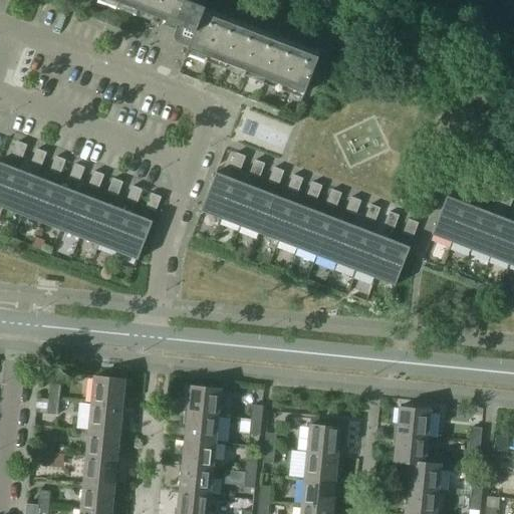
[(114,0),(182,25),(178,33),(183,42),(190,45),(190,48),(191,48),(304,92),(306,92),(320,56),(318,56),(205,12),(209,0),(114,0)]
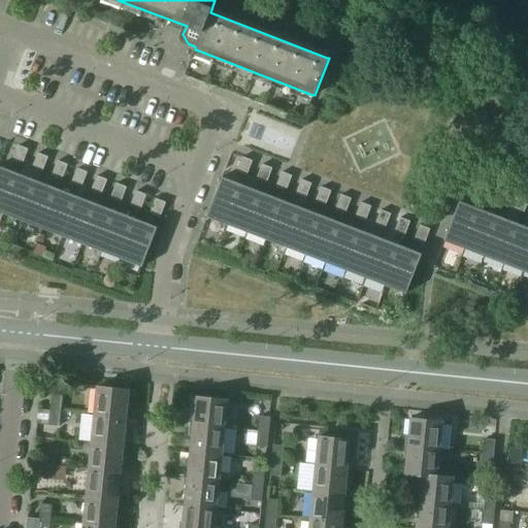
[(226,0),(225,4),(234,8),(237,0),(226,0)]
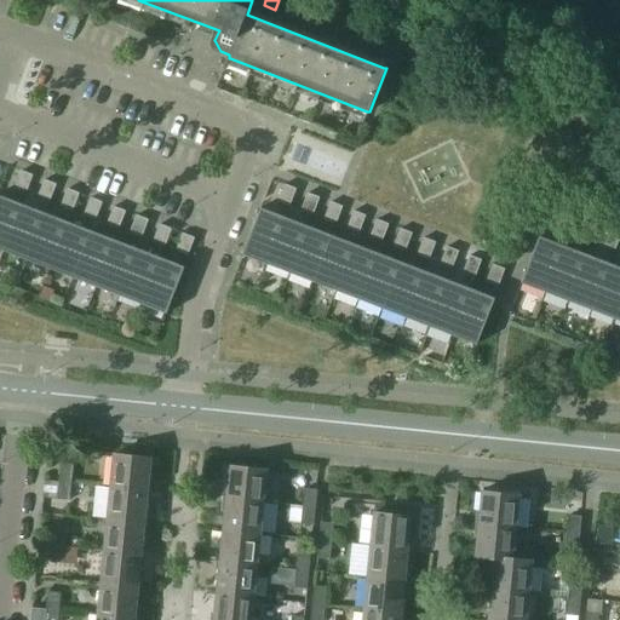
[(292,0),(287,15),(298,18),(304,3),(299,0),(292,0)]
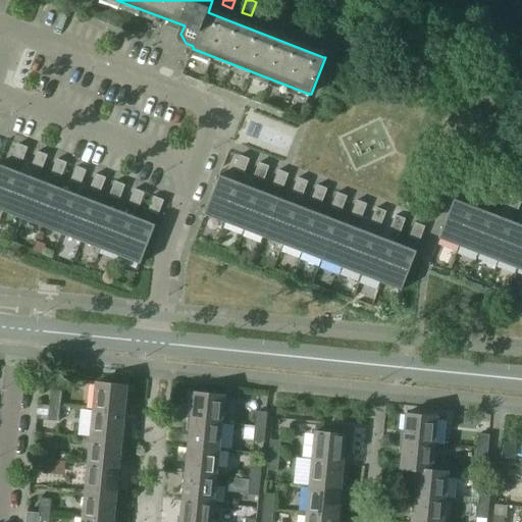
[(266,5),(261,19),(270,23),(275,9),(266,5)]
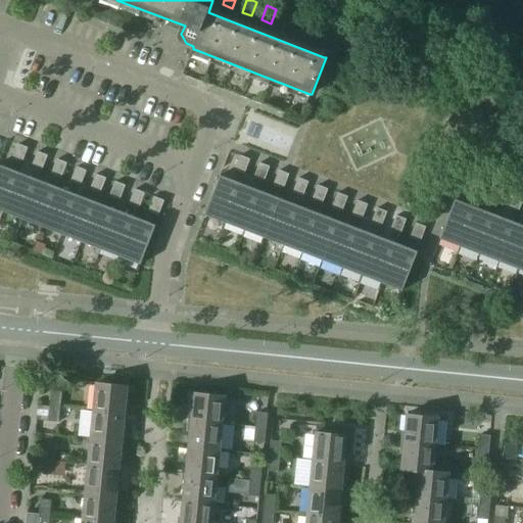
[(281,28),(290,31),(295,16),(286,13),(281,28)]
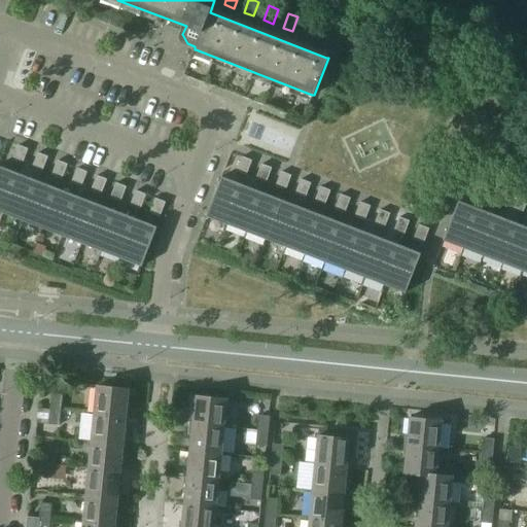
[(308,21),(303,35),(312,39),(317,25),(308,21)]
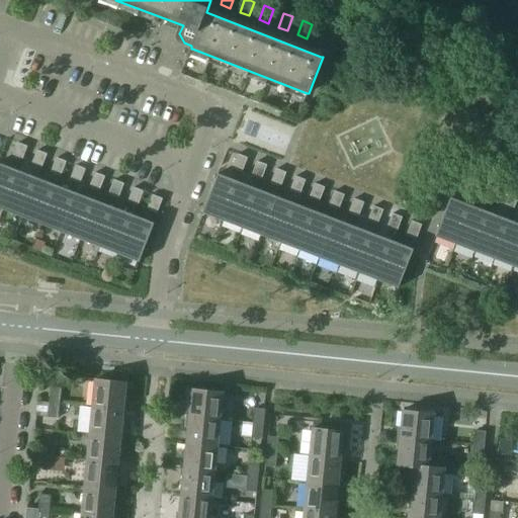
[(322,27),(317,41),(326,46),(331,31),(322,27)]
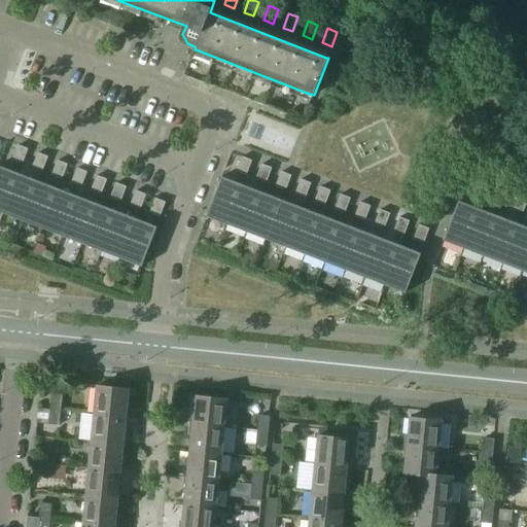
[(13,160),(23,163),(29,148),(19,145),(13,160)]
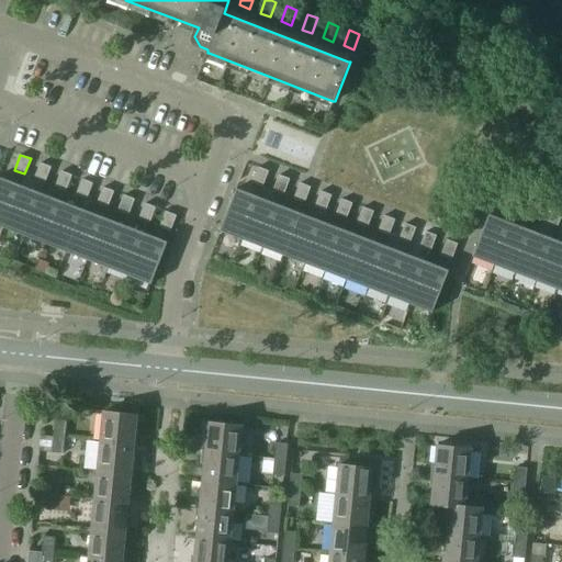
[(35,178),(45,182),(52,167),(42,163),(35,178)]
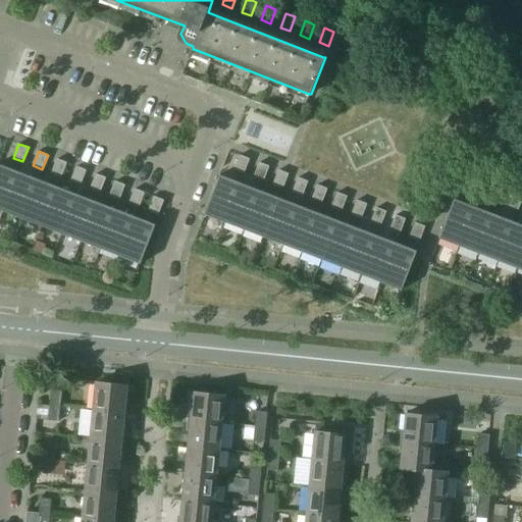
[(235,169),(245,172),(250,158),(241,155),(235,169)]
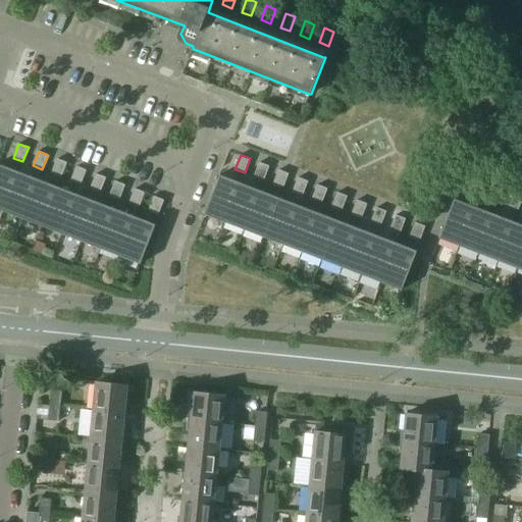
[(52,173),(62,176),(67,162),(58,159),(52,173)]
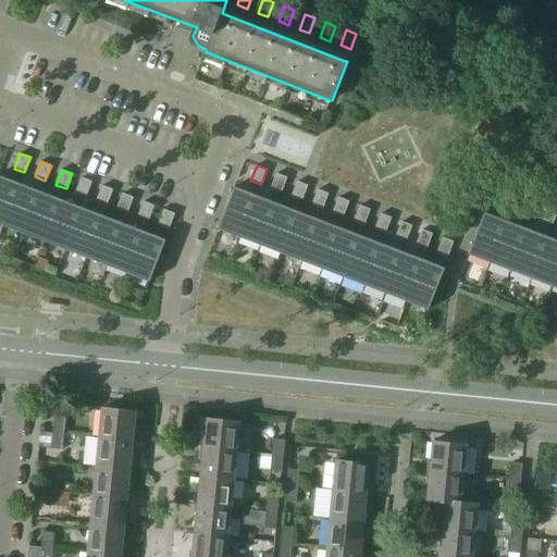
[(277,173),(271,188),(282,193),(287,177),(277,173)]
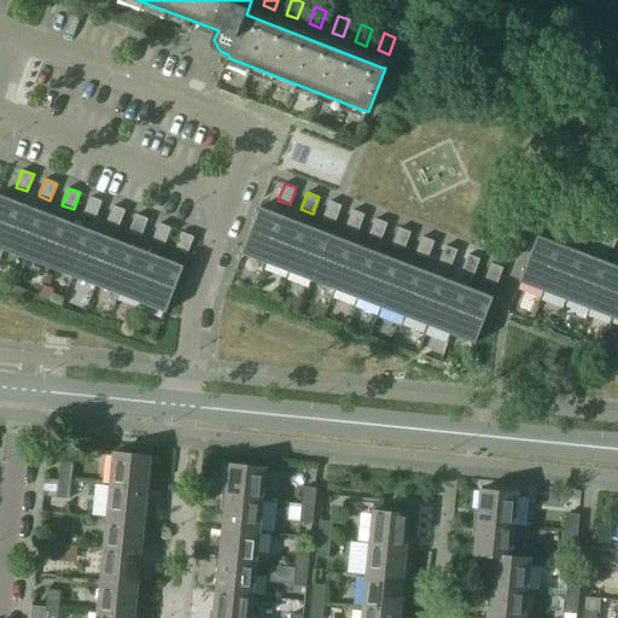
[(0,245),(5,248),(22,205),(0,196),(0,245)]
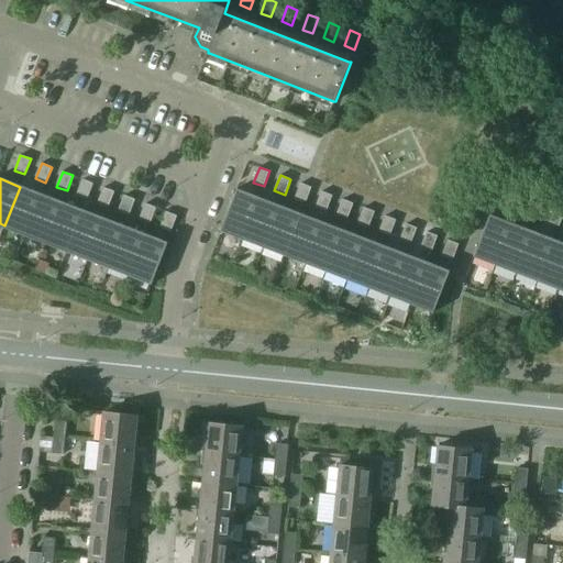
[(84,179),(77,195),(88,199),(94,184),(84,179)]
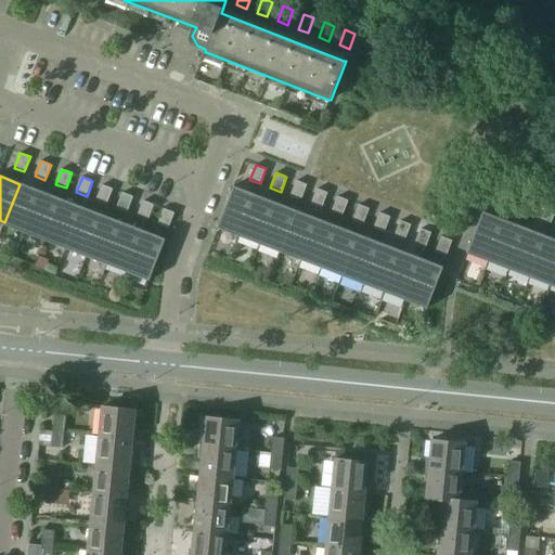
[(291,195),(301,199),(307,184),(297,180),(291,195)]
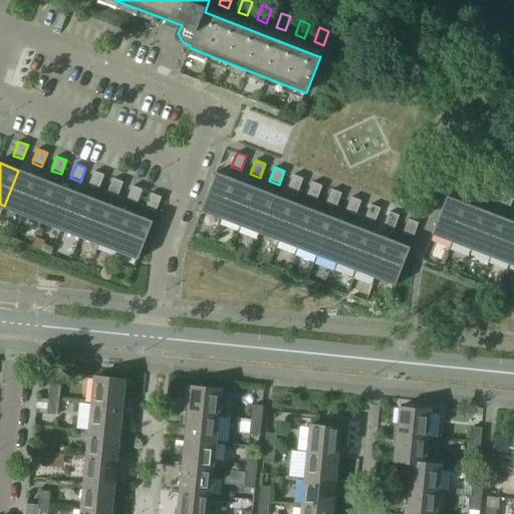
[(4,206),(23,213),(37,178),(18,171),(4,206)]
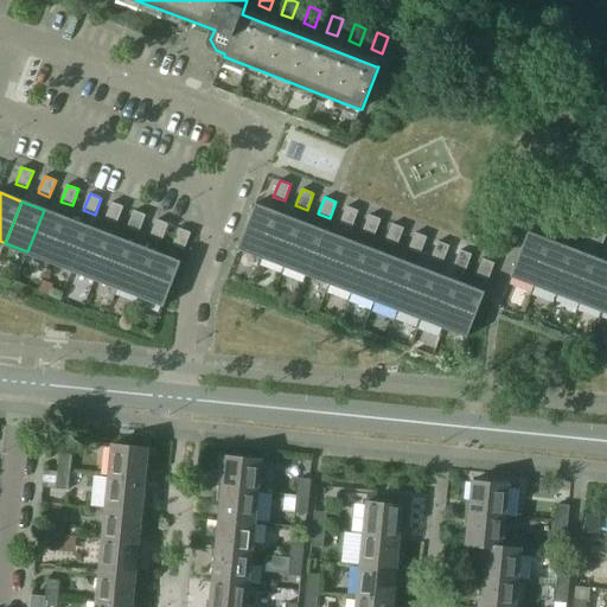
[(106,218),(117,223),(123,206),(113,202),(106,218)]
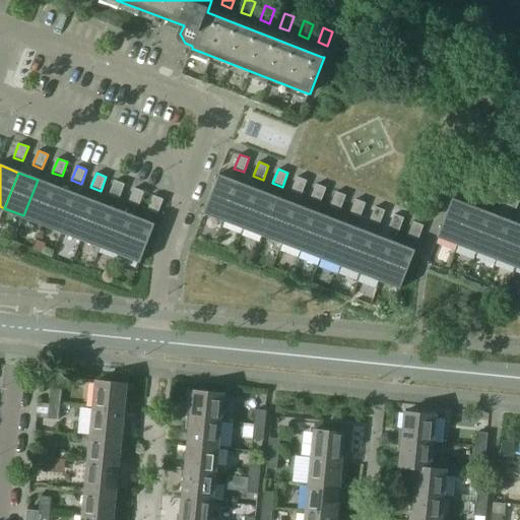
[(206,212),(225,219),(239,184),(220,176),(218,176),(204,212),(206,212)]
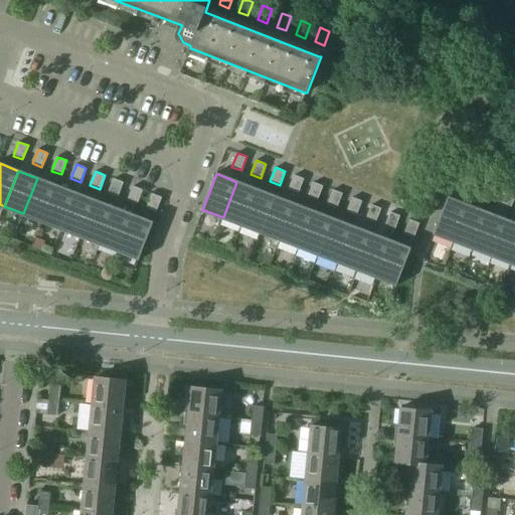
[(295,175),(289,189),(299,192),(304,178),(295,175)]
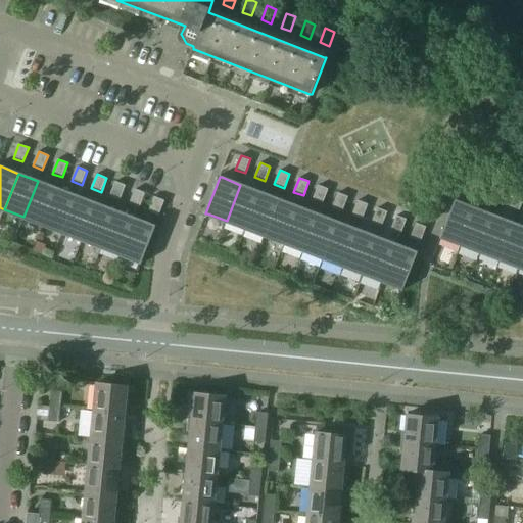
[(470,193),(479,197),(485,183),(475,179),(470,193)]
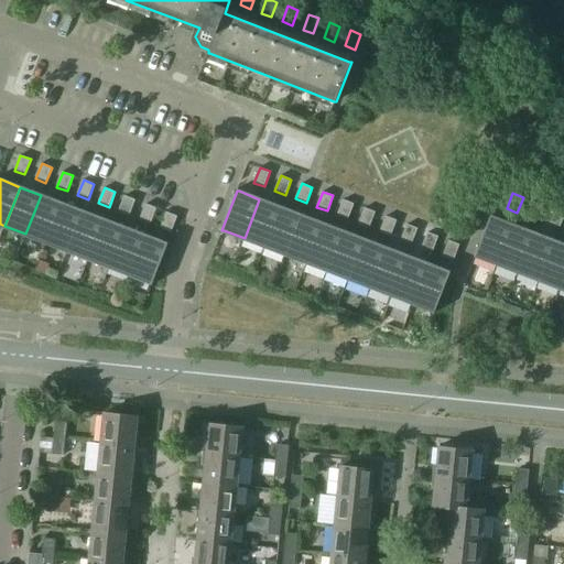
[(25,234),(46,242),(62,203),(41,195),(25,234)]
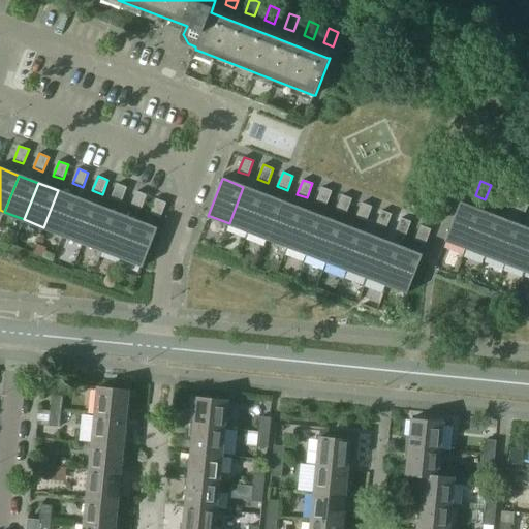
[(112,198),(122,201),(127,187),(118,184),(112,198)]
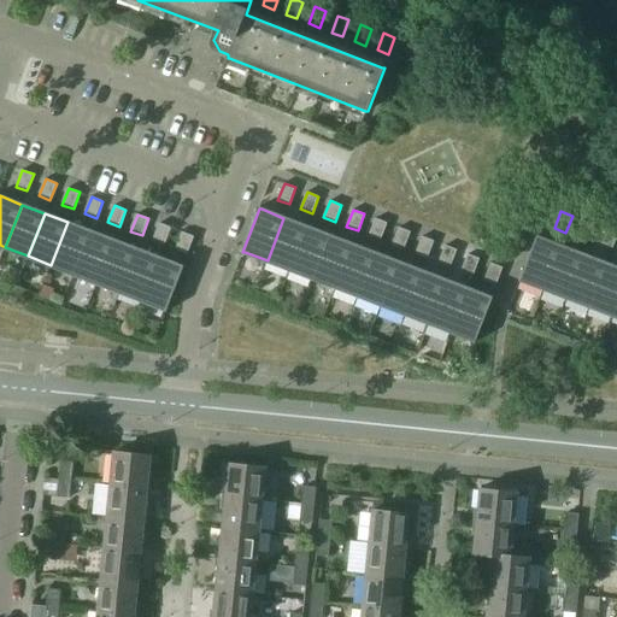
[(268,260),(289,269),(306,227),(283,218),(268,260)]
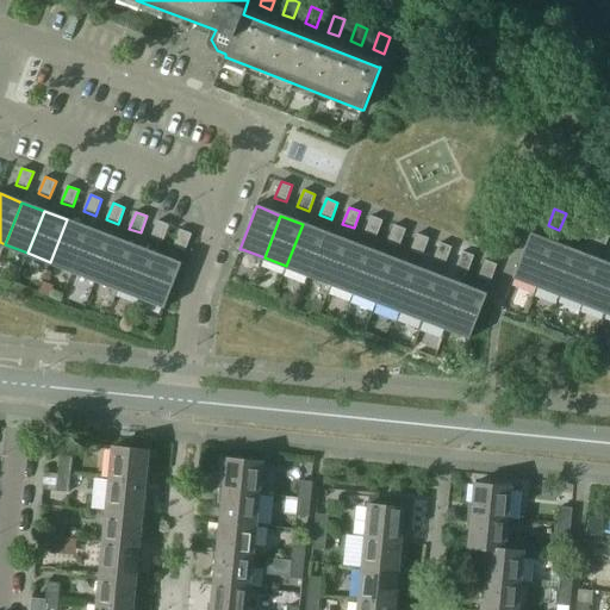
[(383,221),(372,216),(365,232),(377,237),(383,221)]
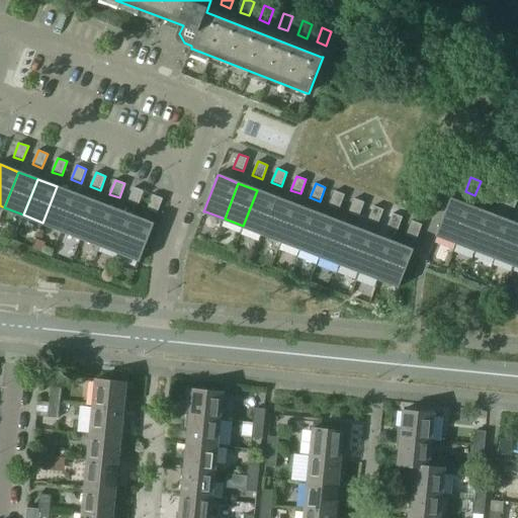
[(491,184),(485,198),(494,202),(500,188),(491,184)]
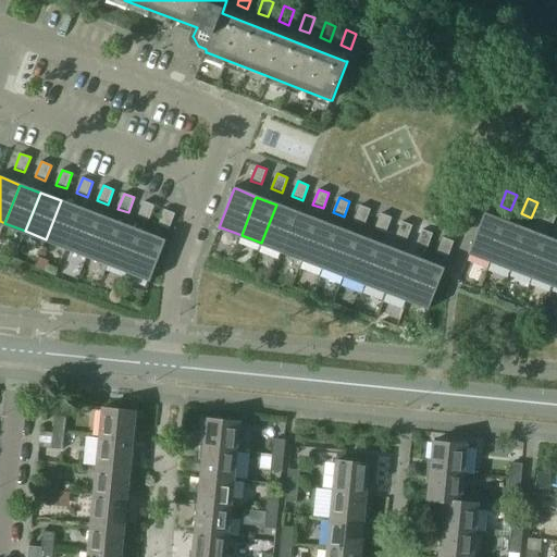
[(46,239),(66,247),(82,209),(61,200),(46,239)]
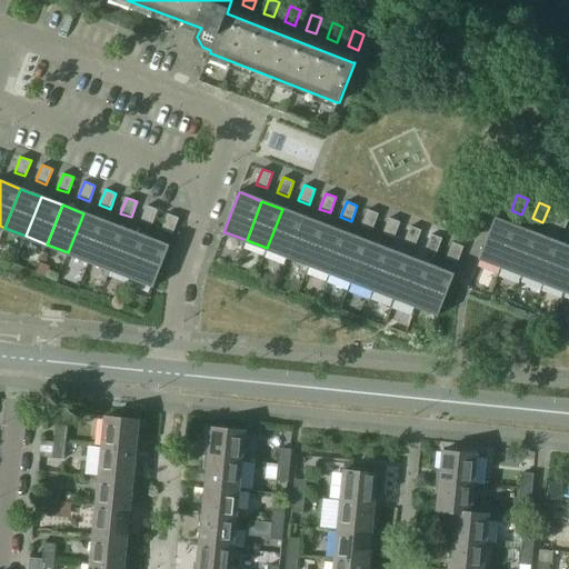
[(141,221),(152,226),(158,210),(148,206),(141,221)]
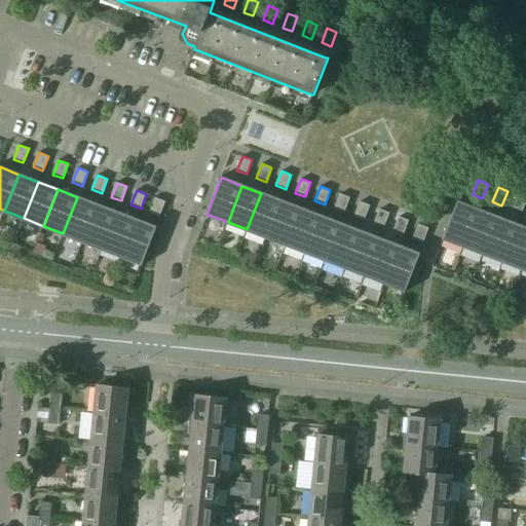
[(247,229),(267,237),(280,200),(261,193),(247,229)]
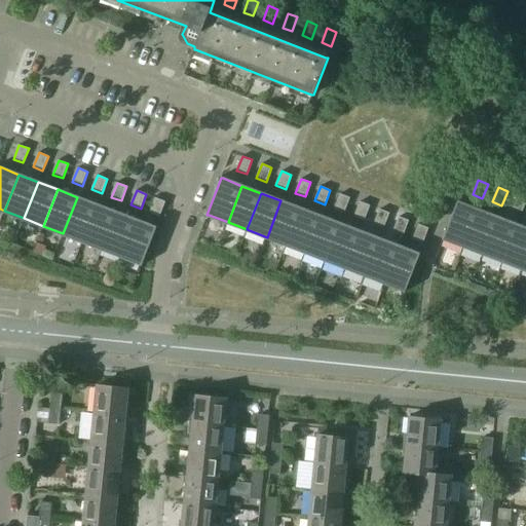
[(335,209),(344,212),(350,197),(340,194),(335,209)]
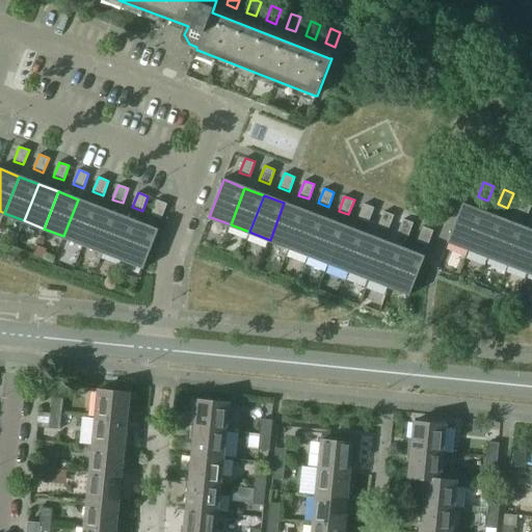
[(517,212),(528,215),(531,203),(531,201),(524,197),(517,212)]
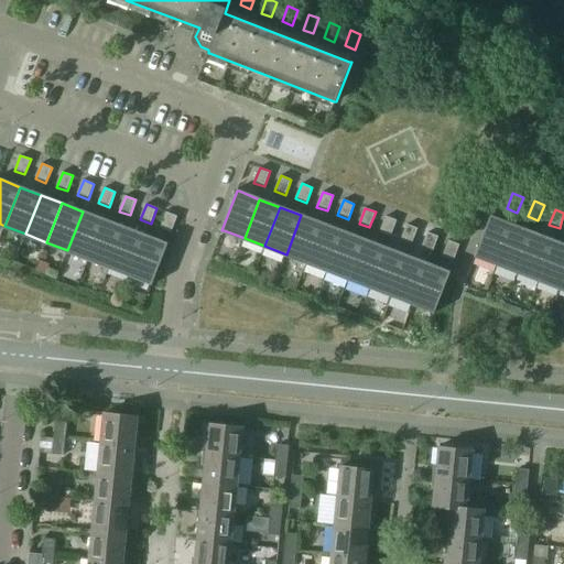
[(67,250),(89,259),(104,219),(83,212),(67,250)]
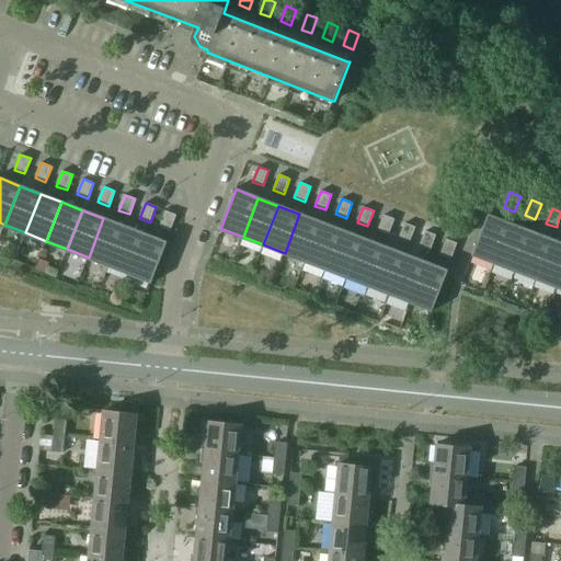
[(167,210),(160,226),(171,230),(176,215),(167,210)]
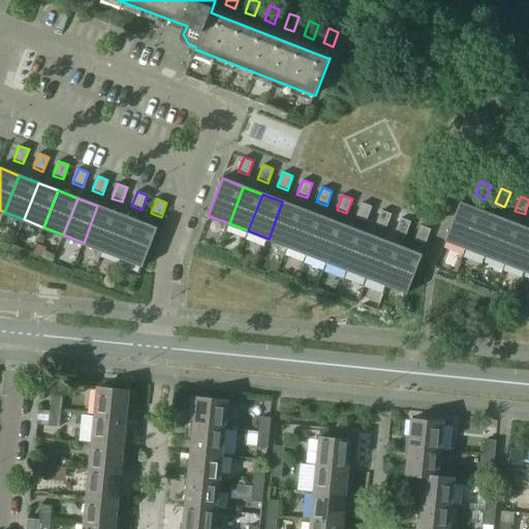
[(269,239),(288,246),(303,210),(282,201),(269,239)]
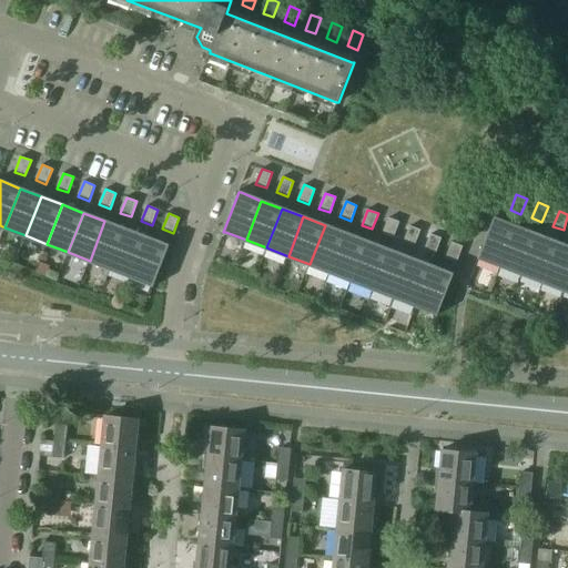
[(383,233),(394,237),(399,222),(389,217),(383,233)]
